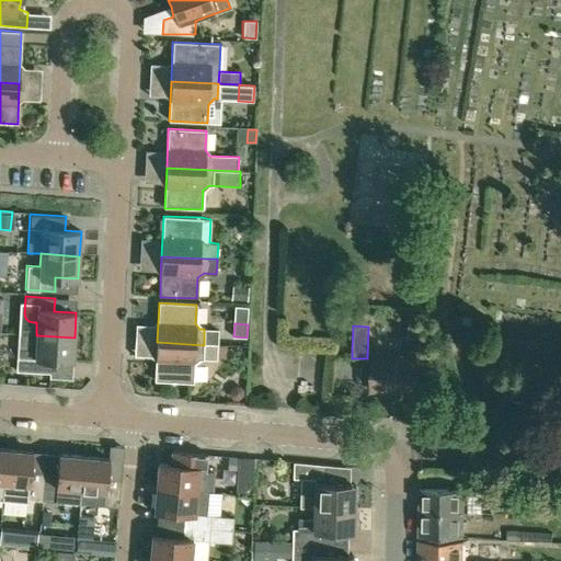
[(73,361),(75,338),(36,335),(18,334),(16,371),(49,374),(50,359),(73,361)]
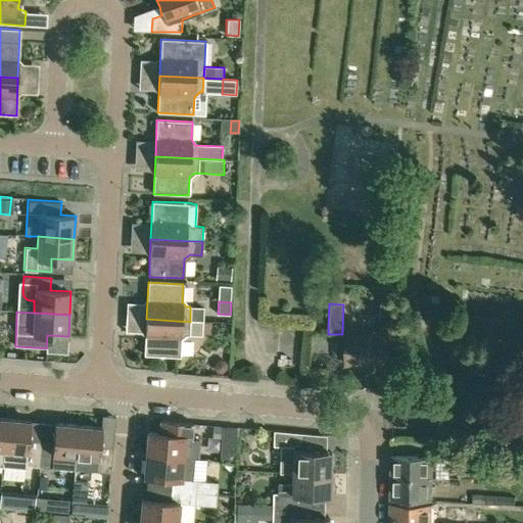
[(388,364),(389,355),(390,336),(389,336),(390,318),(379,317),(378,335),(347,334),(345,364),(364,365),(364,362),(388,364)]
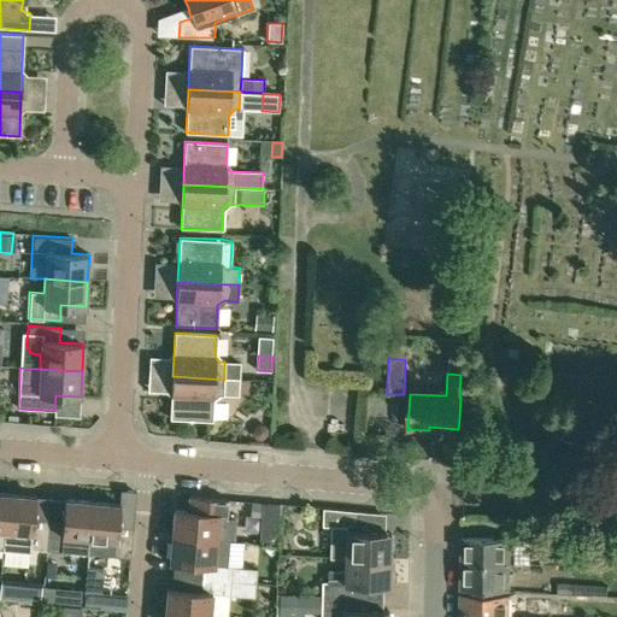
[(172,376),(171,398),(170,419),(211,422),(212,400),(218,397),(239,398),(239,381),(224,380),(172,376)]
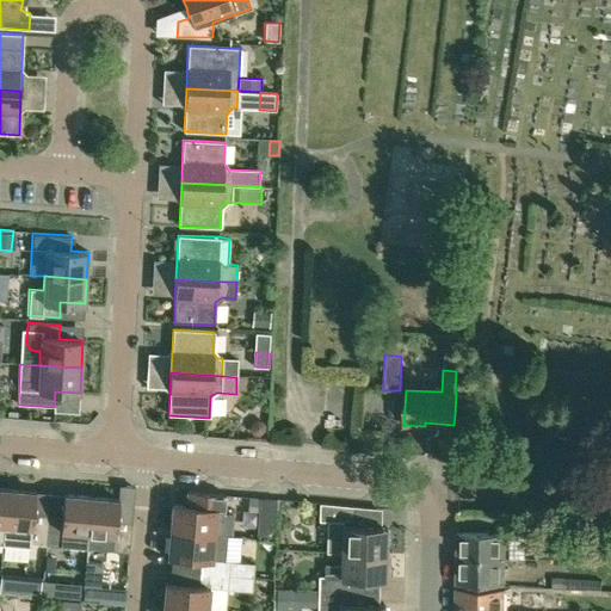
[(610,476),(585,474),(584,491),(610,493),(610,476)]
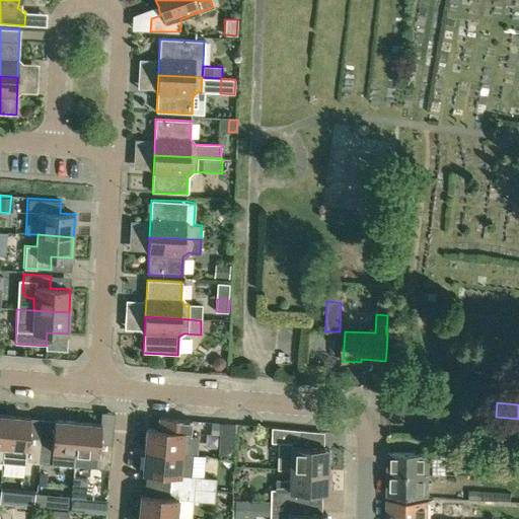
[(2,461),(38,464),(41,438),(27,437),(29,418),(6,416),(2,461)]
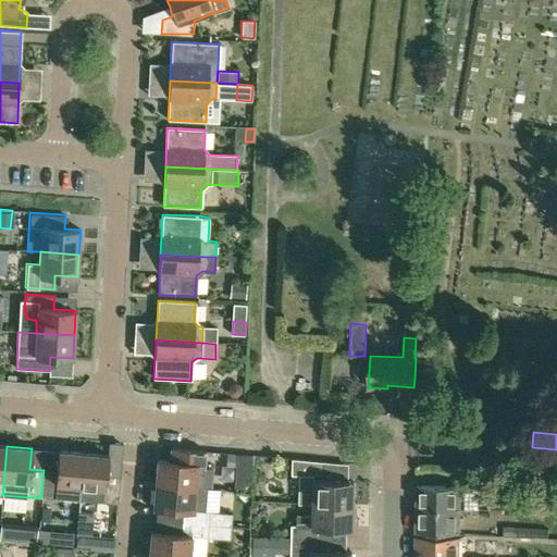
[(205,450),(182,449),(170,448),(169,461),(156,460),(155,484),(194,487),(207,489),(211,489),(213,469),(203,468),(205,450)]
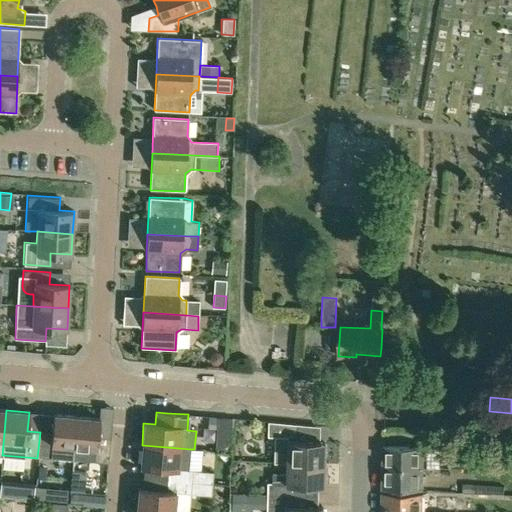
[(50,459),(72,461),(76,417),(53,415),(51,433),(40,432),(37,458),(50,459)]
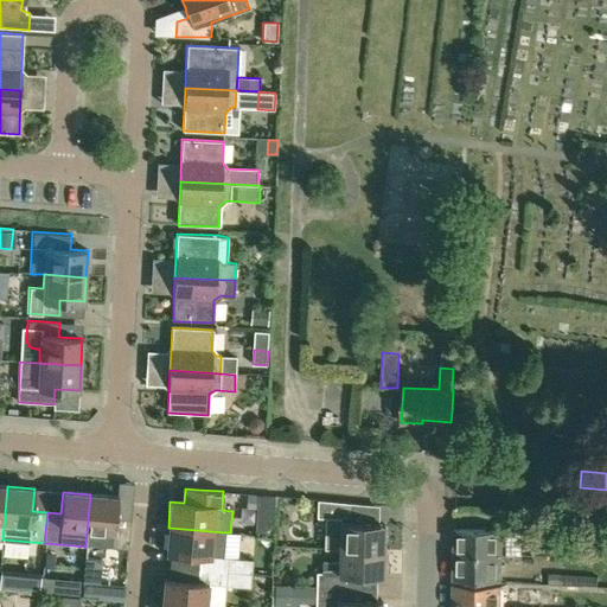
[(254,535),(259,535),(274,536),(274,510),(275,496),(257,493),(254,535)]
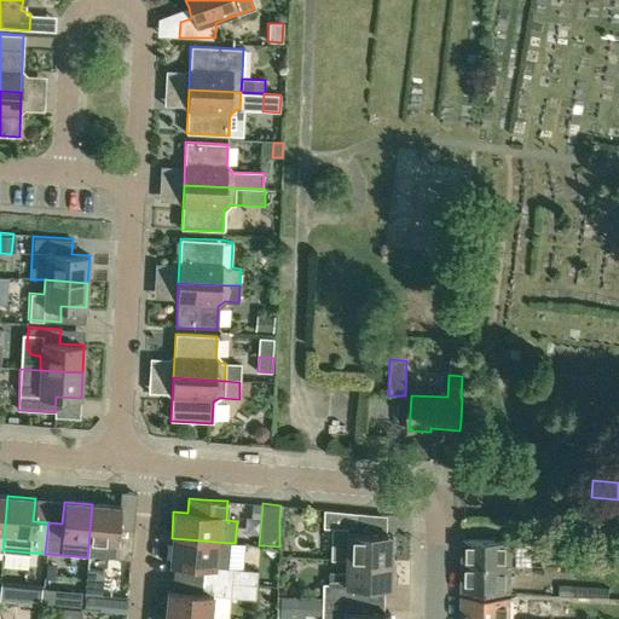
[(119,530),(120,507),(92,504),(87,557),(114,559),(131,560),(133,531),(119,530)]
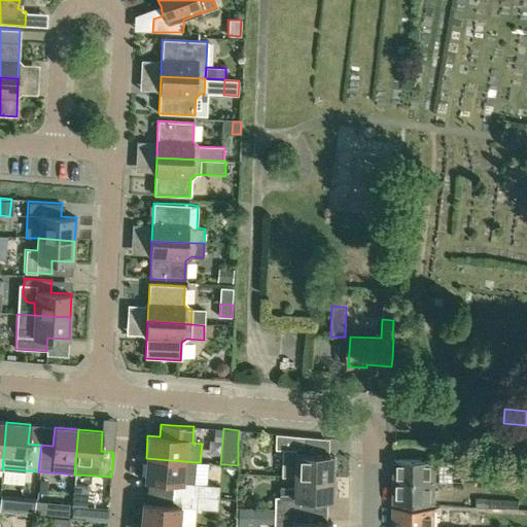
[(275,450),(283,450),(282,477),(294,477),(332,478),(334,455),(309,455),(309,437),(275,434),(275,450)]
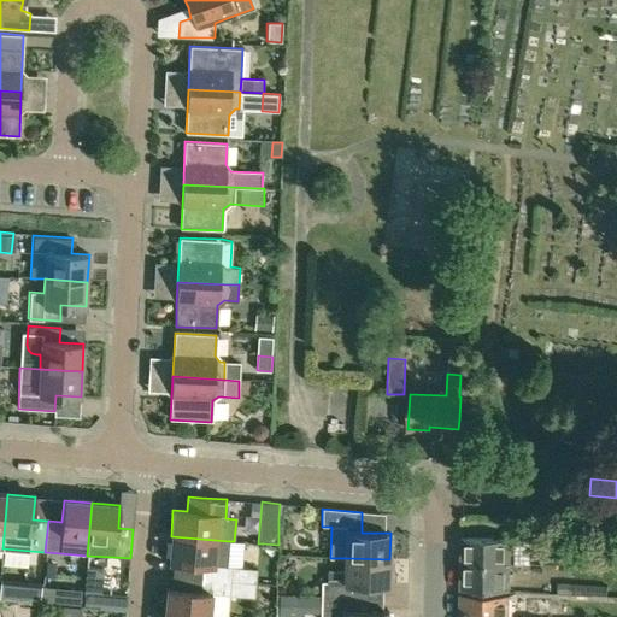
[(200,579),(254,583),(256,569),(227,566),(229,541),(215,540),(171,536),(169,562),(201,564),(200,579)]
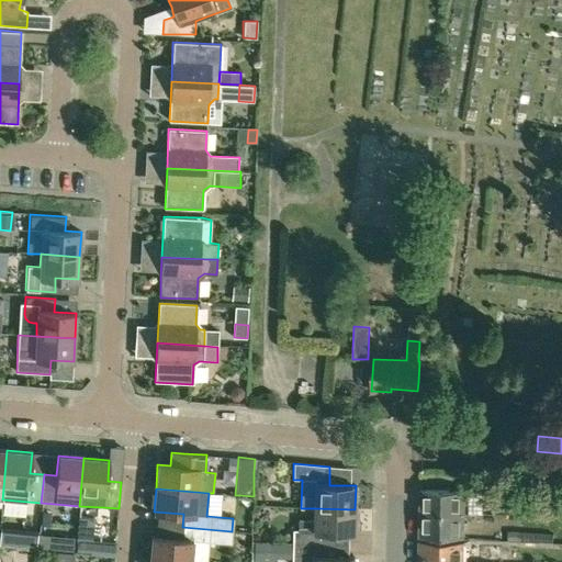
[(438,491),(422,490),(420,490),(420,515),(464,515),(464,493),(464,491),(462,491),(438,491)]
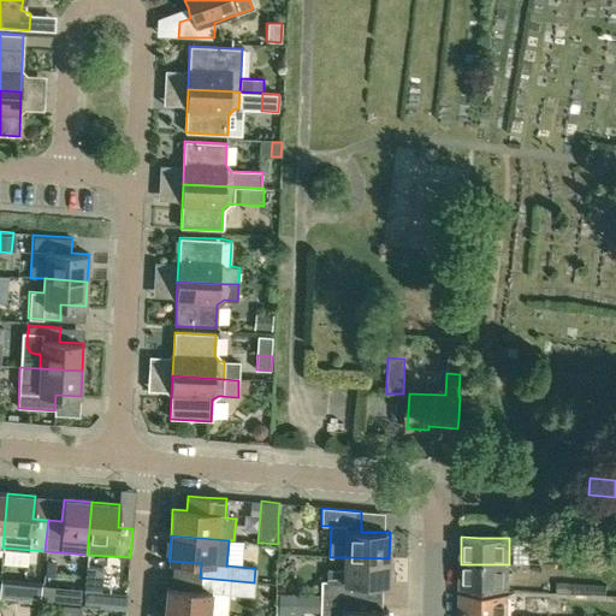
[(321,580),(321,596),(331,596),(366,597),(366,584),(388,584),(389,558),(344,557),(344,569),(327,569),(326,580),(321,580)]
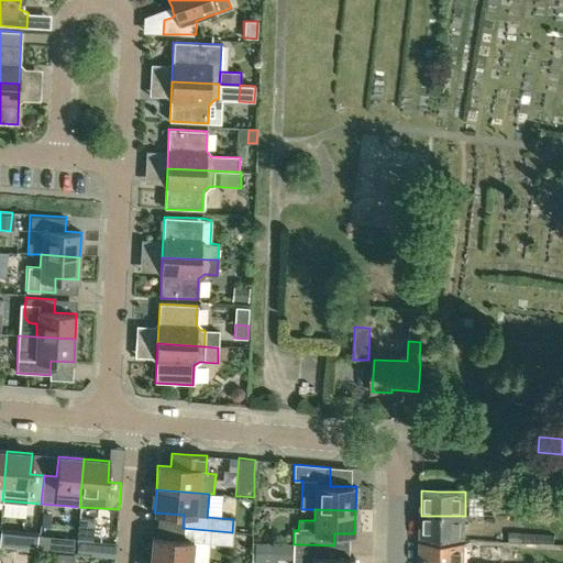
[(465,538),(465,516),(421,516),(420,537),(438,538),(465,538)]
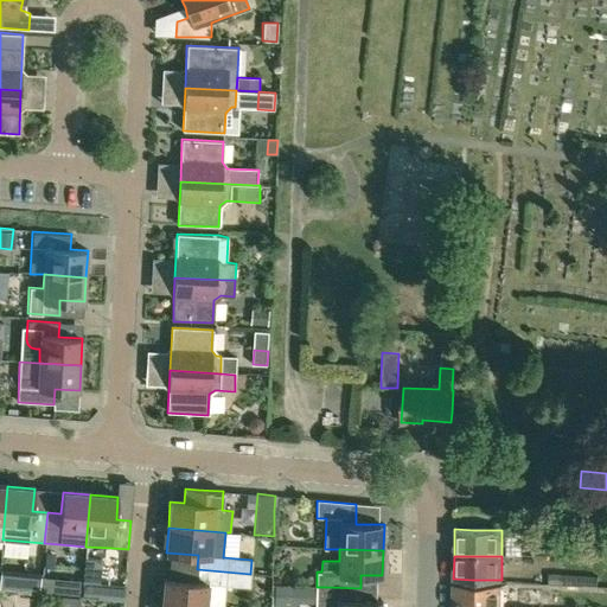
[(83,581),(98,582),(101,560),(84,558),(83,581)]
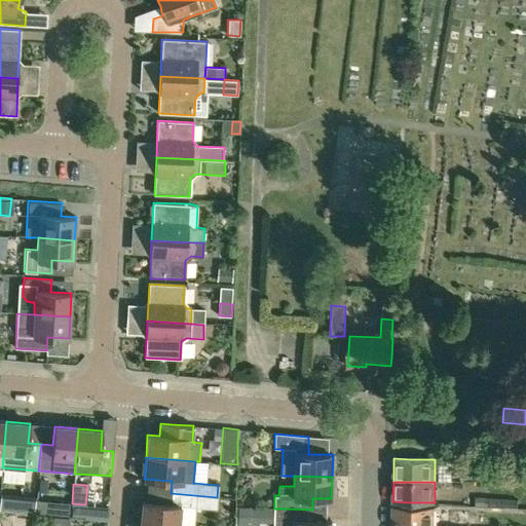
[(142,503),(140,525),(146,525),(178,525),(180,506),(195,508),(216,509),(217,497),(171,493),(170,504),(142,503)]
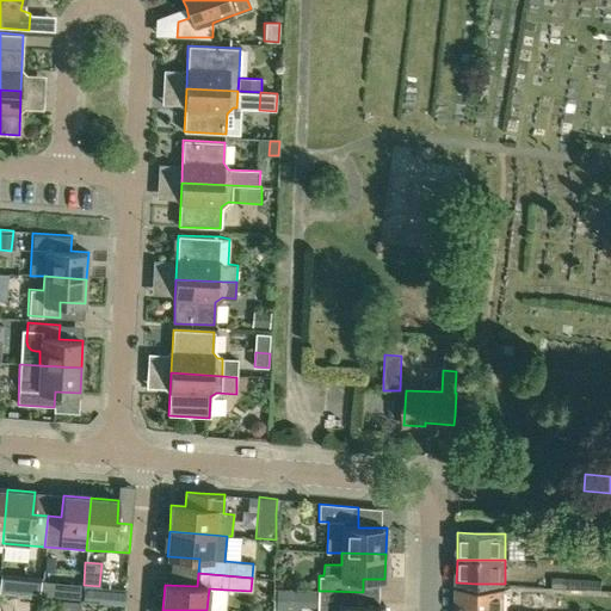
[(67,582),(66,597),(79,599),(80,584),(67,582)]
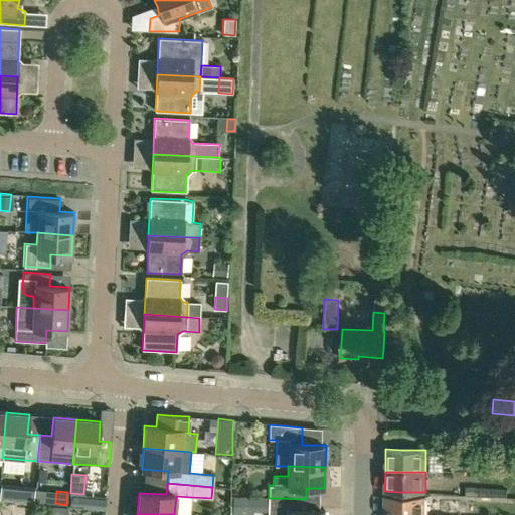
[(105,511),(106,496),(95,495),(94,510),(105,511)]
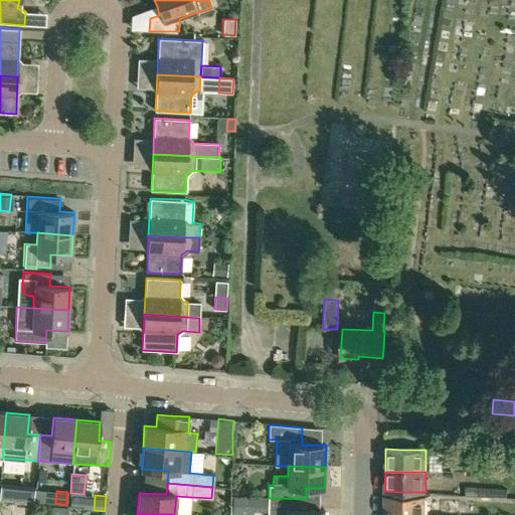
[(384,496),(383,514),(423,514),(424,497),(384,496)]
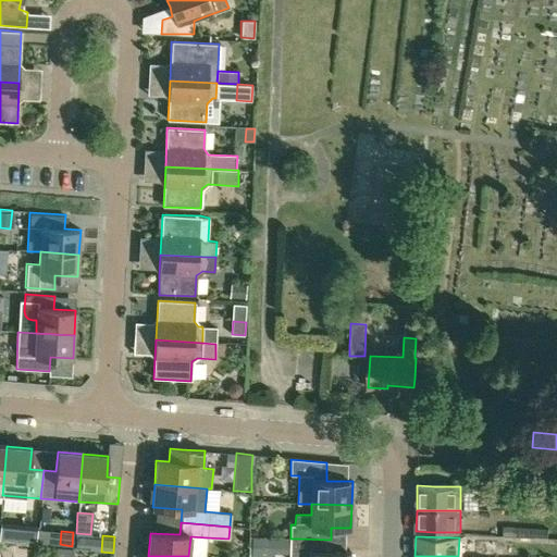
[(331,540),(299,539),(291,539),(252,537),(252,556),(274,556),(274,554),(289,554),(288,556),(349,556),(350,552),(345,552),(345,540),(331,540)]
